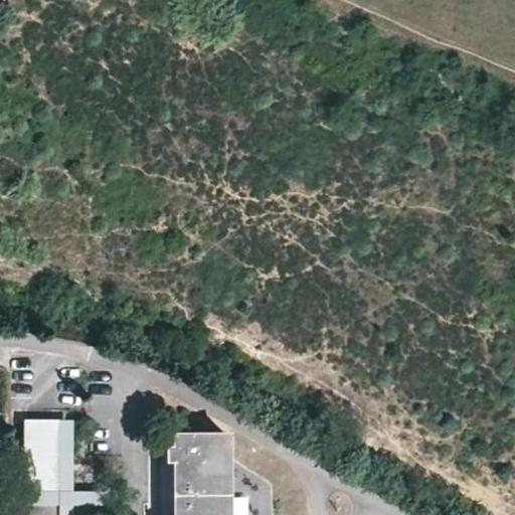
[(24,493),(57,493),(57,419),(24,419),(24,483),(17,483),(17,493),(24,493)]
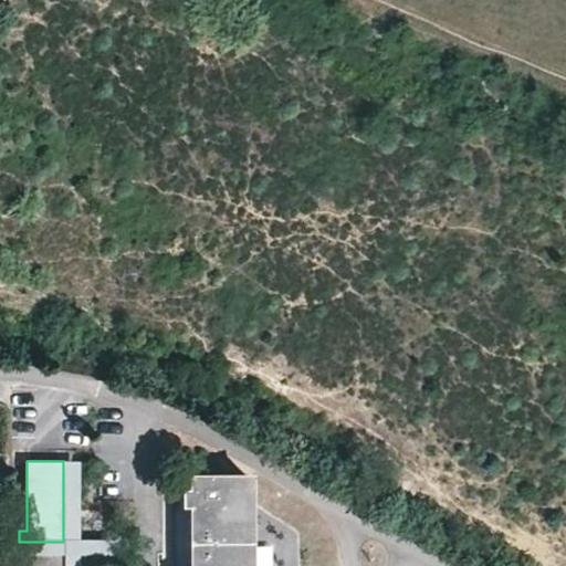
[(74,461),(63,461),(63,542),(27,542),(27,553),(63,553),(62,565),(73,565),(74,553),(114,554),(114,543),(74,542),(74,461)]
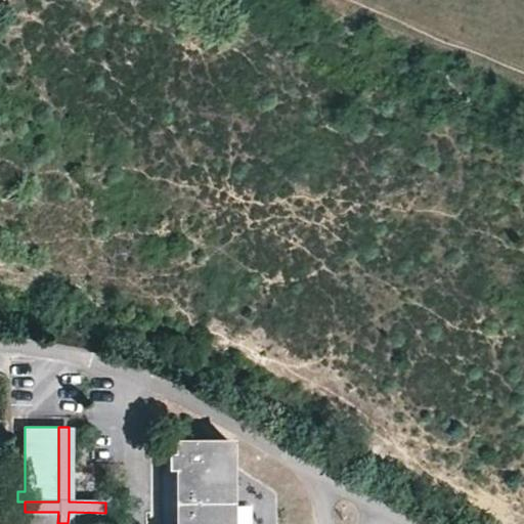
[(226,523),(226,440),(175,441),(174,452),(166,453),(167,470),(175,470),(174,523),(226,523)]
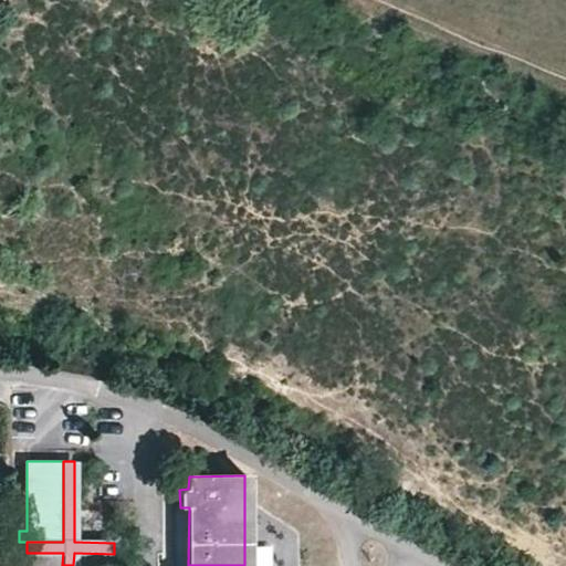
[(188,565),(189,507),(180,507),(179,511),(176,511),(176,565),(188,565)]
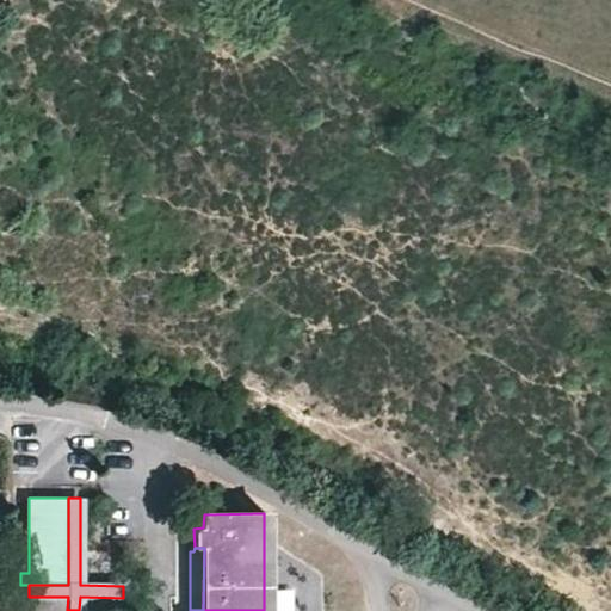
[(67,610),(68,597),(29,597),(28,610),(67,610)]
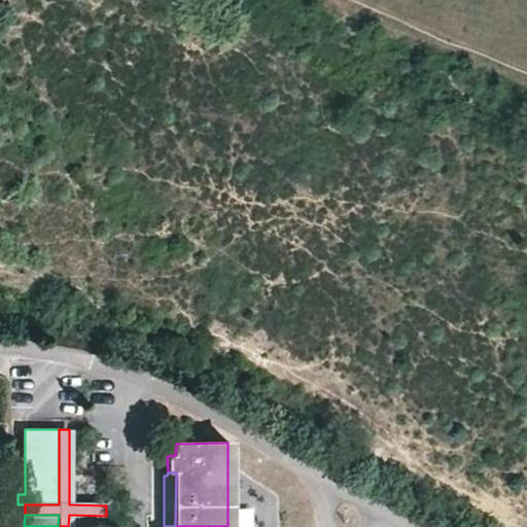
[(106,526),(106,516),(69,515),(68,526),(106,526)]
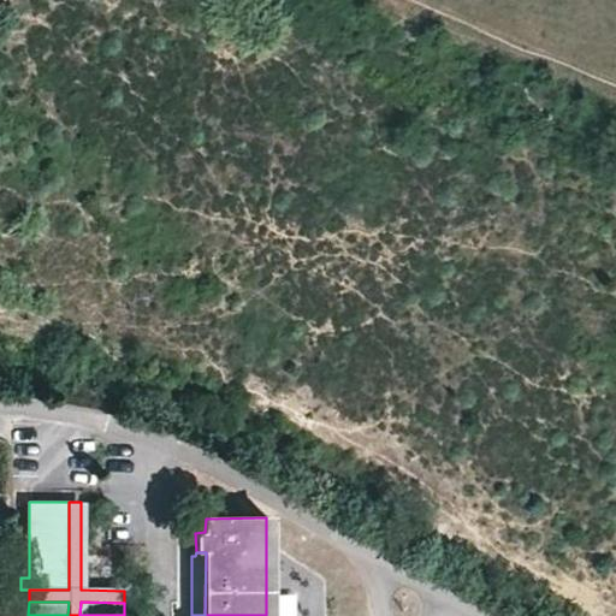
All buildings are outlined.
